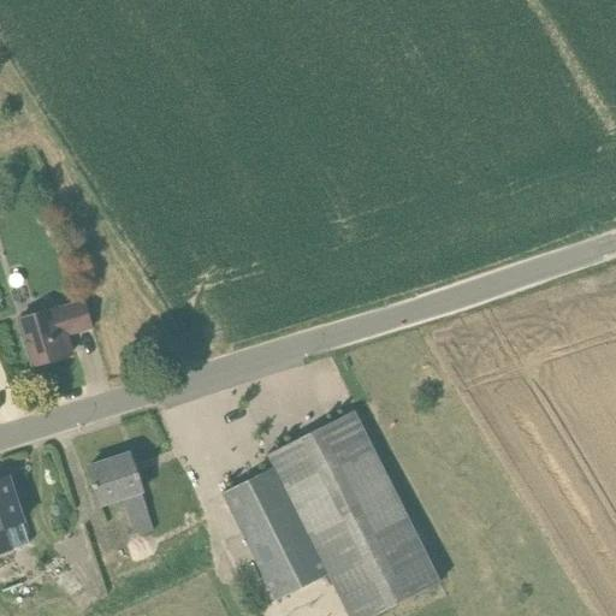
[(92,327),(83,300),(59,307),(59,306),(17,319),(33,367),(70,355),(64,336),(92,327)]
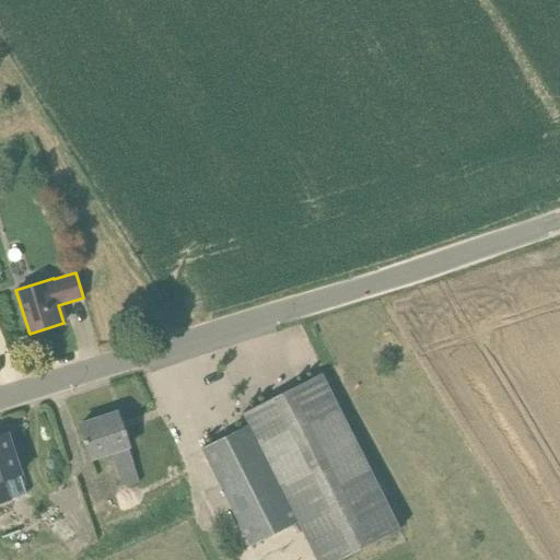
[(242,413),(248,426),(200,450),(249,547),(296,524),(314,559),(339,559),(399,531),(321,374),(242,413)]
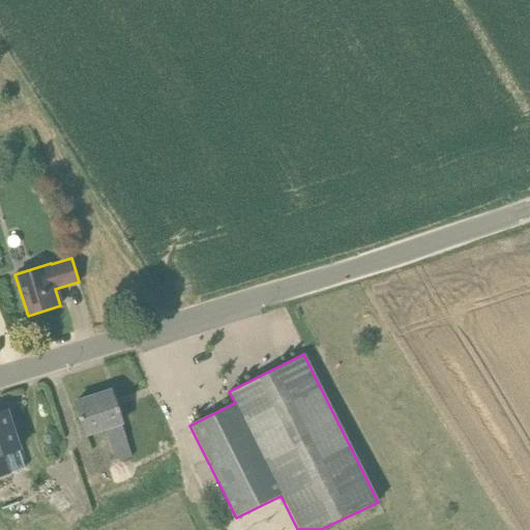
[(133,458),(122,425),(121,423),(117,412),(118,412),(117,408),(116,408),(114,404),(111,393),(110,391),(75,403),(86,438),(106,432),(116,463),(133,458)]
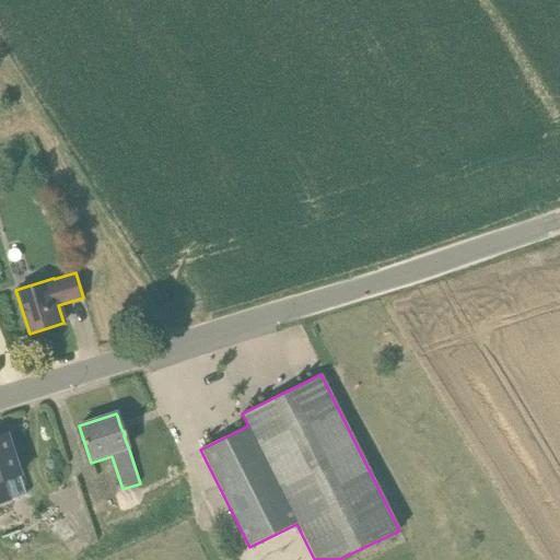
[(0,503),(10,501),(3,481),(21,476),(2,421),(0,421),(0,503)]
